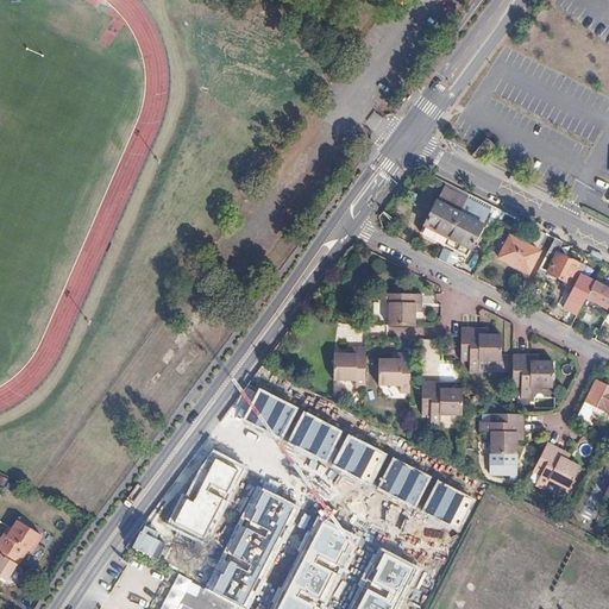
[(489,207),(443,184),(434,202),(481,225),(489,207)]
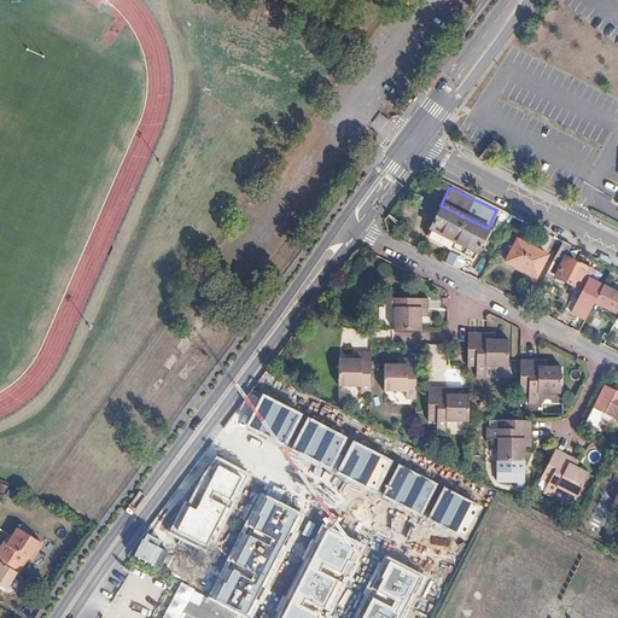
[(441,205),(426,237),(472,260),(488,228),(441,205)]
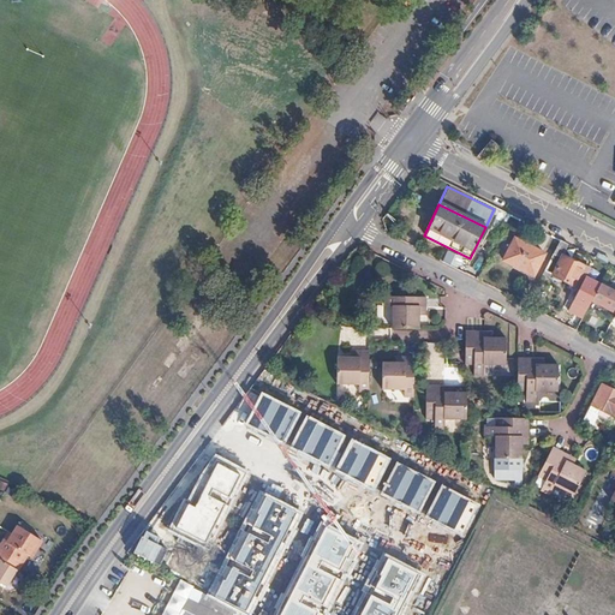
[(514,237),(502,258),(533,275),(544,252),(514,237)]
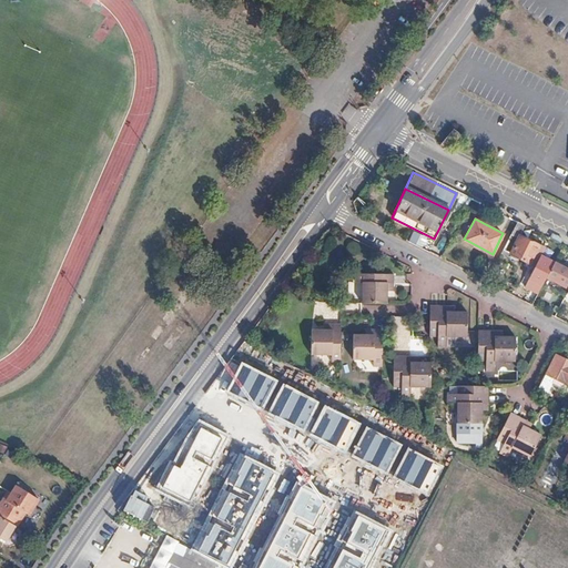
[(535,266),(544,249),(519,237),(525,225),(517,222),(503,250),(509,254),(510,255),(529,265),(530,264),(535,266)]
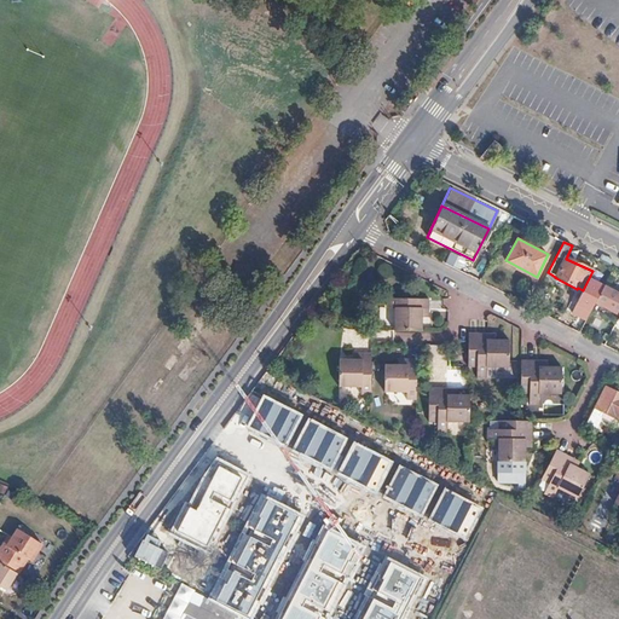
[(595,304),(602,289),(591,284),(579,308),(582,310),(572,329),(579,334),(584,325),(595,304)]
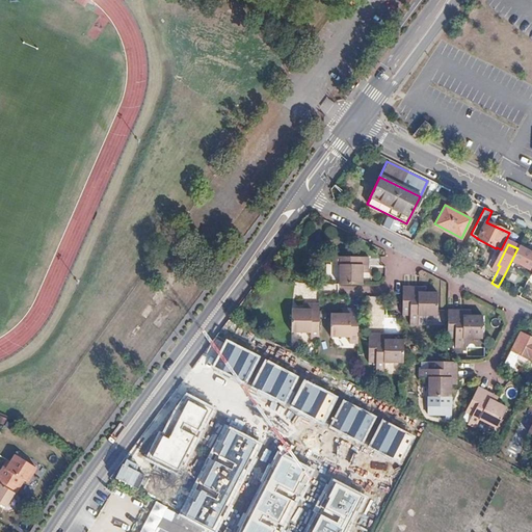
[(531,251),(520,245),(517,248),(511,261),(531,271),(531,251)]
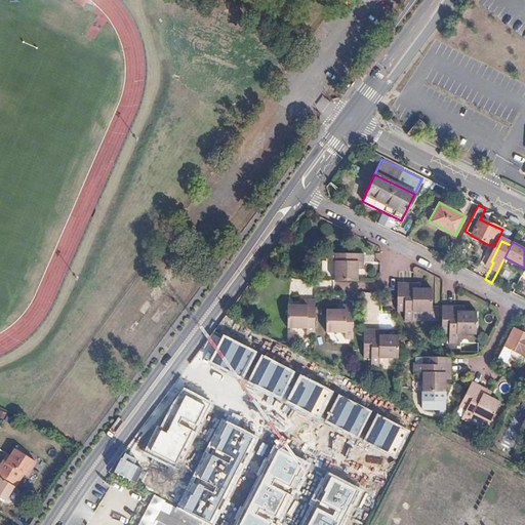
[(355,280),(354,268),(354,259),(358,259),(358,251),(323,251),(324,260),(330,260),(330,279),(345,279),(355,280)]
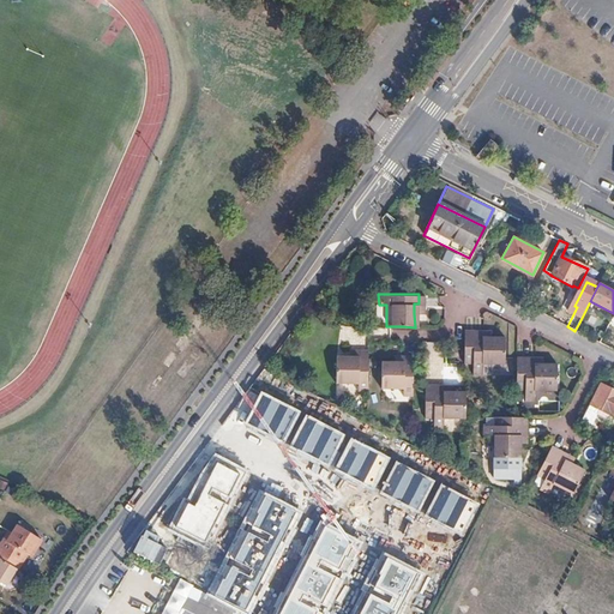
[(503,363),(503,336),(488,336),(480,336),(480,337),(473,337),(473,327),(463,327),(463,343),(463,362),(471,362),(471,373),(481,373),(481,362),(503,363)]
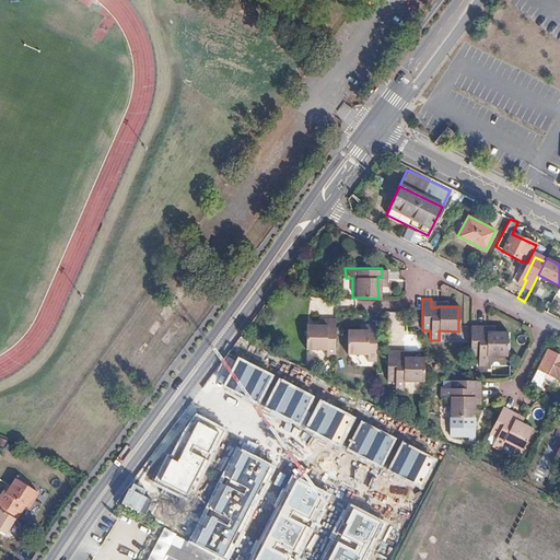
[(445,306),(445,299),(431,299),(431,307),(438,307),(438,306),(445,306)]
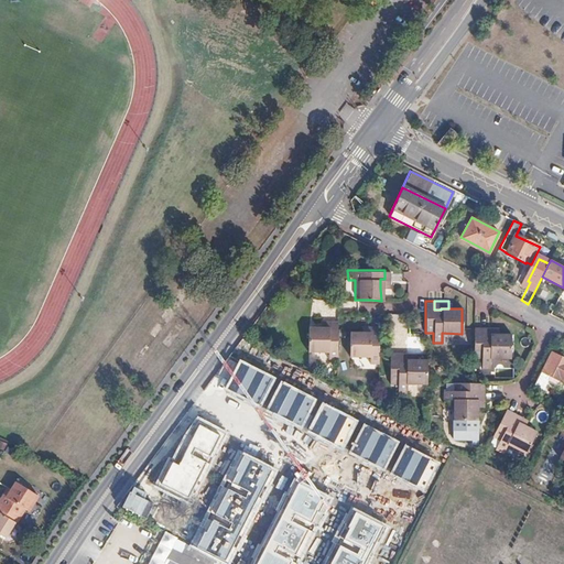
[(335,359),(335,322),(325,322),(326,328),(318,328),(305,328),(306,354),(326,354),(326,359),(335,359)]
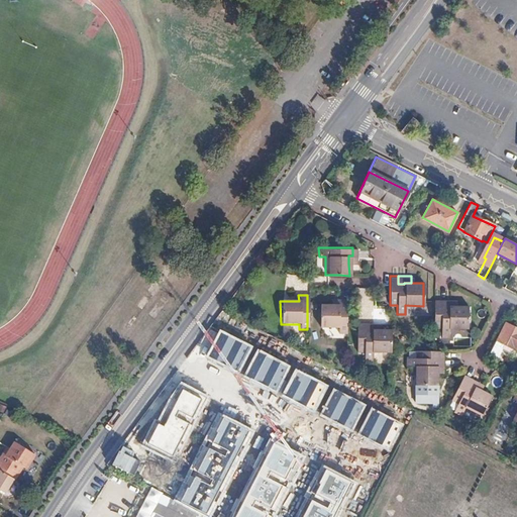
[(442,298),(433,298),(433,328),(440,328),(440,336),(448,336),(449,328),(468,328),(468,305),(454,305),(448,305),(448,306),(442,306),(442,298)]
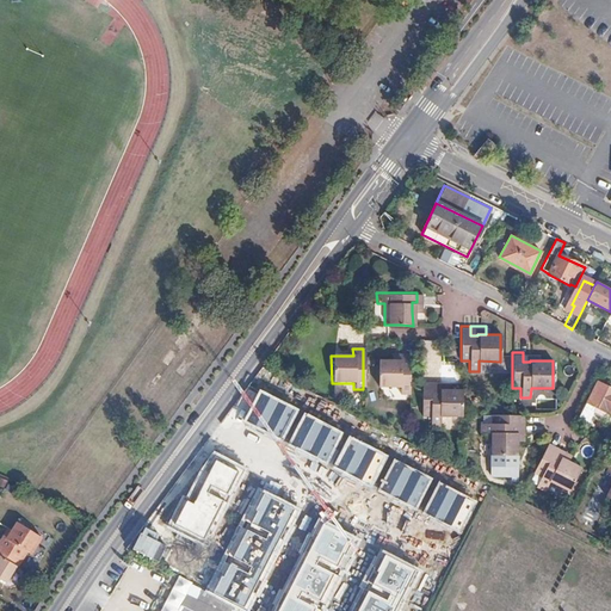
[(537,360),(538,352),(523,352),(523,362),(530,362),(530,360),(537,360)]
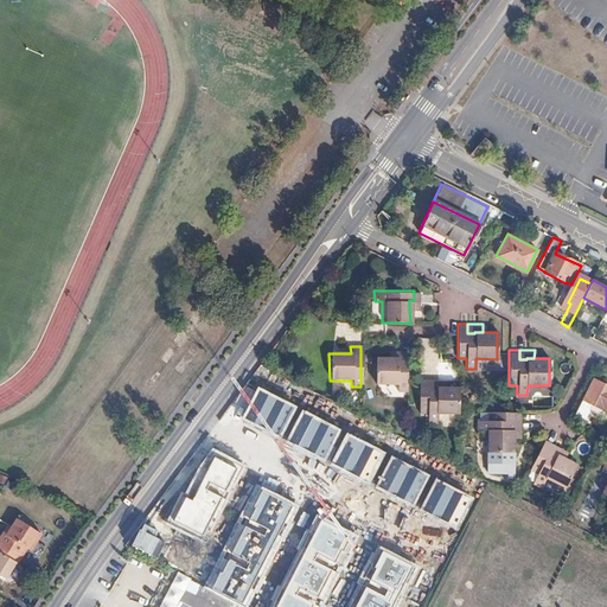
[(408,391),(407,351),(397,351),(397,357),(389,357),(375,357),(375,384),(397,384),(397,391),(408,391)]
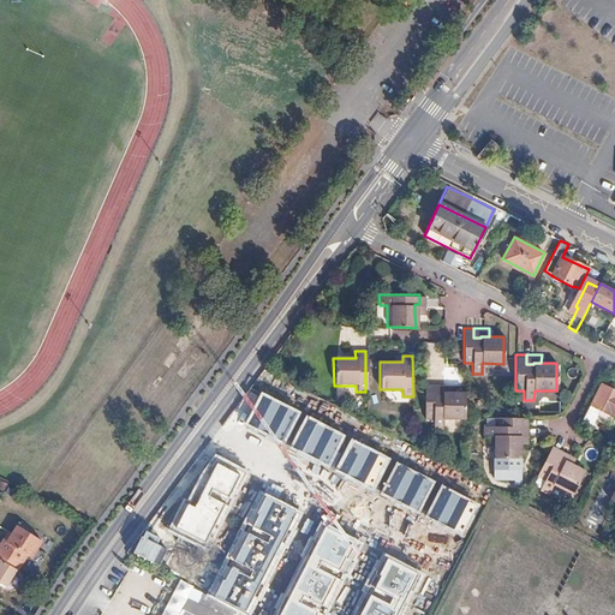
[(466,419),(466,393),(451,393),(451,392),(443,392),(443,394),(435,394),(435,384),(425,383),(425,419),(434,421),(435,430),(443,430),(443,419),(466,419)]
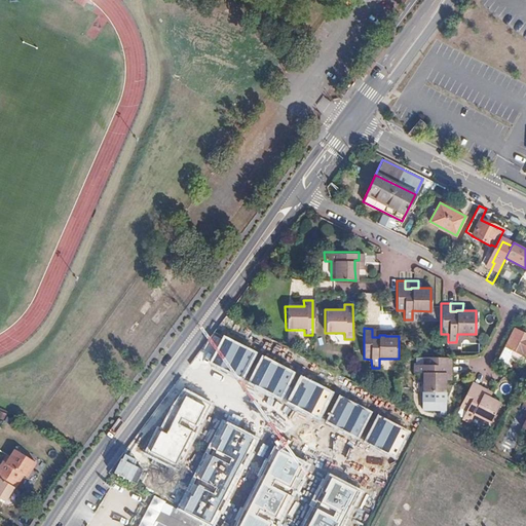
[(385,335),(384,329),(372,329),(372,337),(379,337),(379,335),(385,335)]
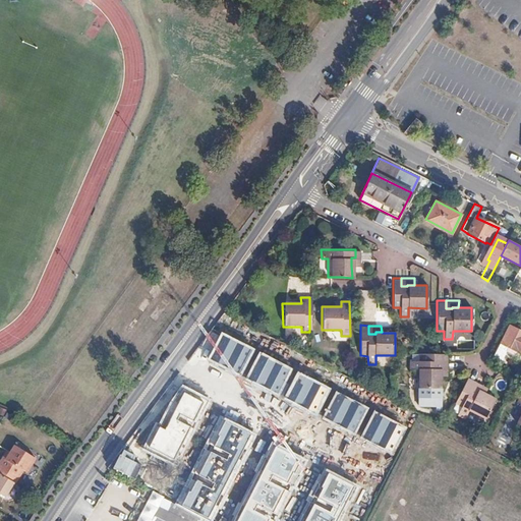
[(520,352),(520,331),(511,326),(502,343),(517,350),(520,352)]
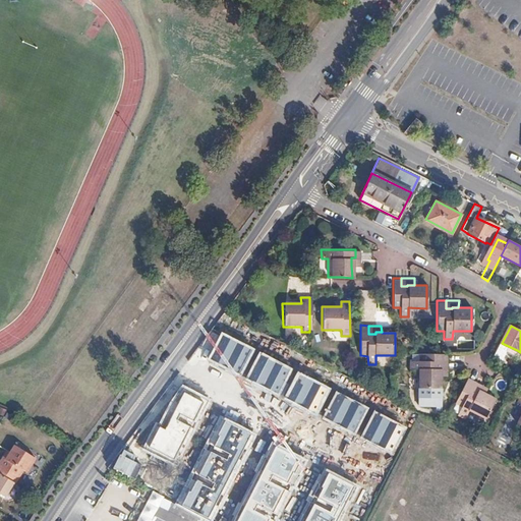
[(253,348),(221,333),(209,359),(240,374),(253,348)]
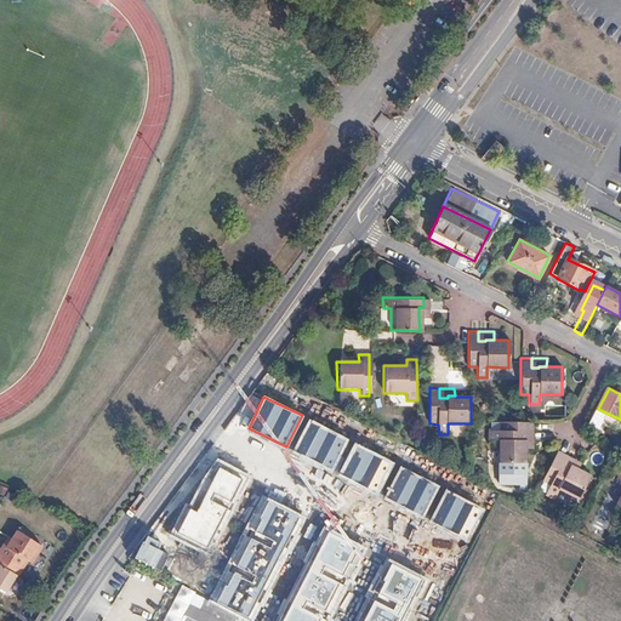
[(616,417),(598,409),(590,425),(598,429),(603,420),(613,425),(616,417)]
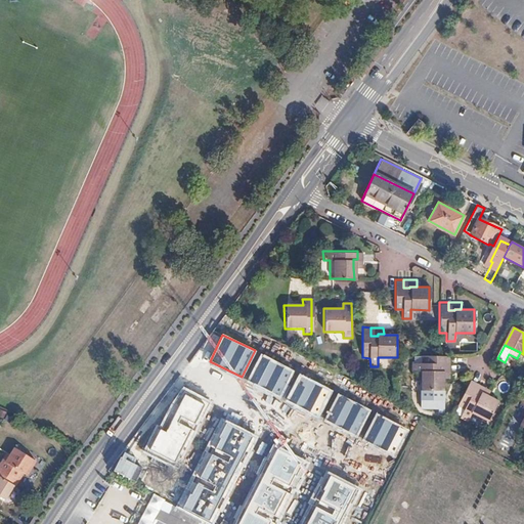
[(293,370),(261,355),(248,382),(279,397),(293,370)]
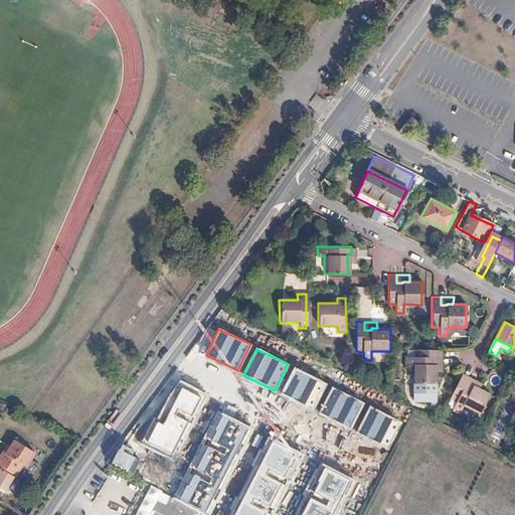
[(438,383),(438,372),(437,365),(436,365),(436,357),(443,357),(443,349),(413,350),(413,357),(404,357),(404,365),(413,365),(413,383),(438,383)]
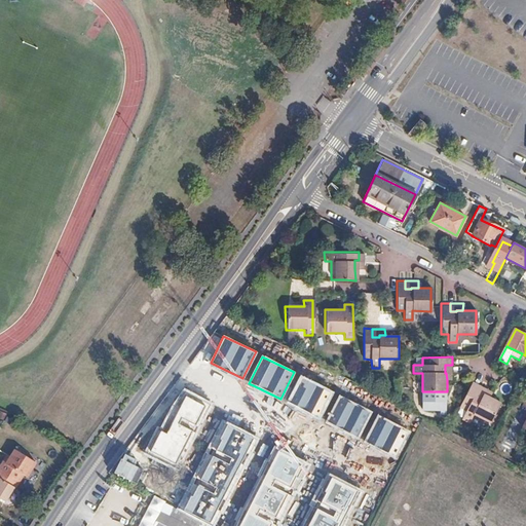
[(333,391),(301,376),(288,403),(320,418),(333,391)]
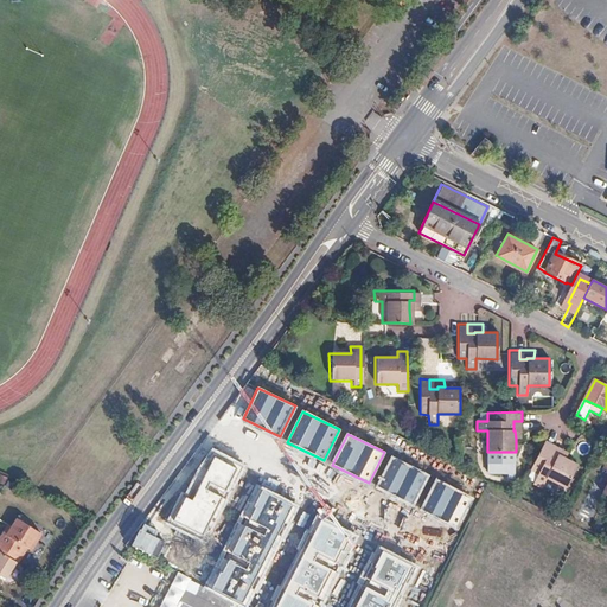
[(564,489),(576,464),(564,458),(558,454),(557,455),(549,452),(554,443),(545,440),(529,470),(537,474),(532,484),(541,487),(545,478),(564,489)]
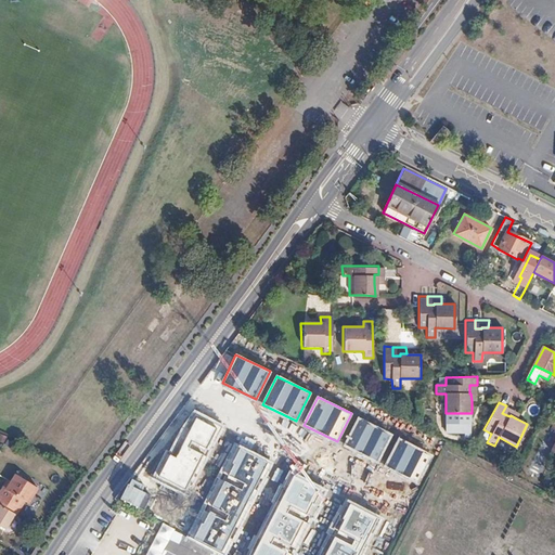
[(519,413),(506,405),(502,413),(510,416),(511,415),(516,418),(519,413)]
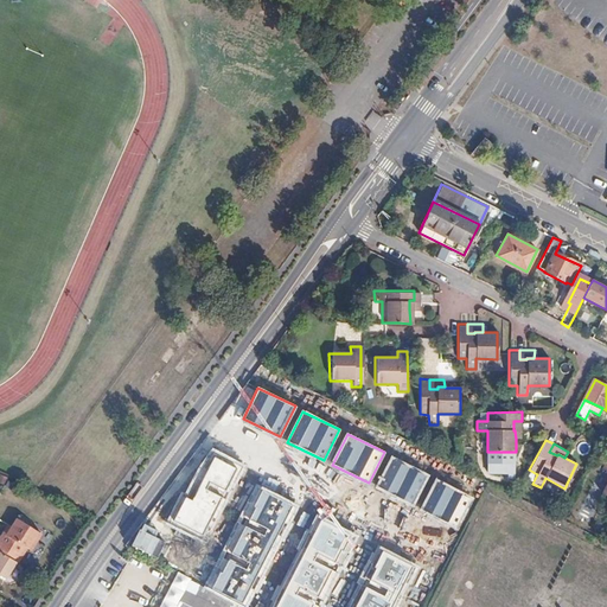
[(244,464),(212,448),(199,466),(187,493),(181,491),(166,523),(203,542),(225,499),(210,491),(211,485),(230,494),(244,464)]
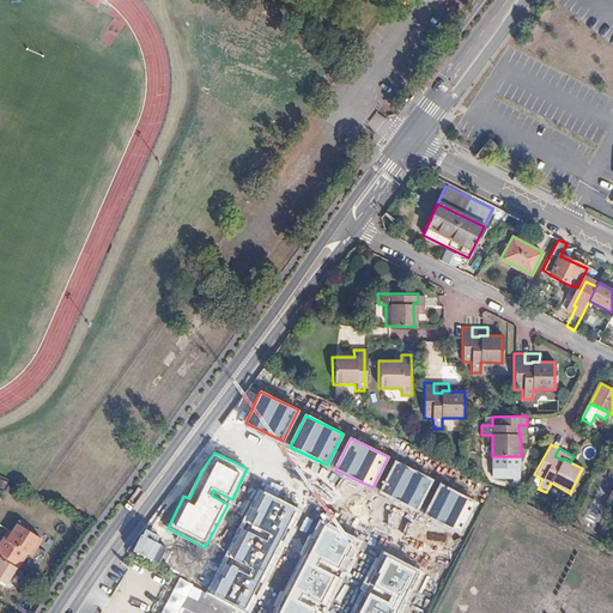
[(434,480),(396,462),(381,493),(418,511),(434,480)]
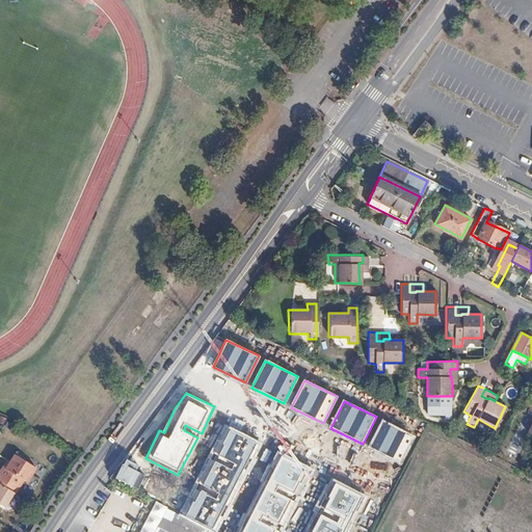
[(415,436),(381,421),(369,448),(401,463),(415,436)]
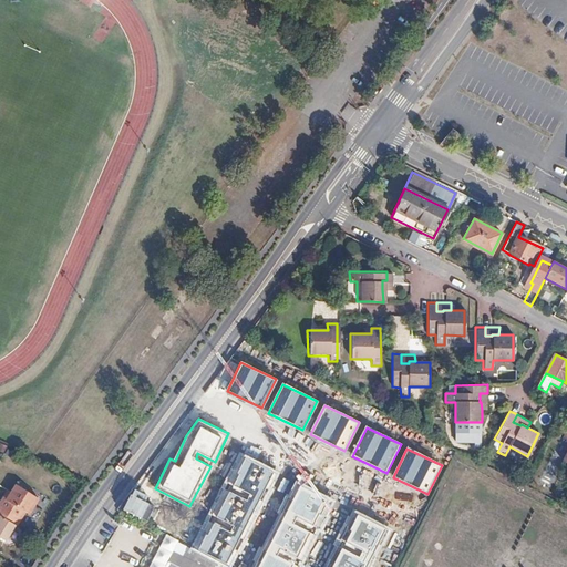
[(274,473),(244,457),(230,484),(246,492),(244,498),(225,488),(212,515),(229,524),(226,531),(209,522),(196,548),(227,565),(274,473)]
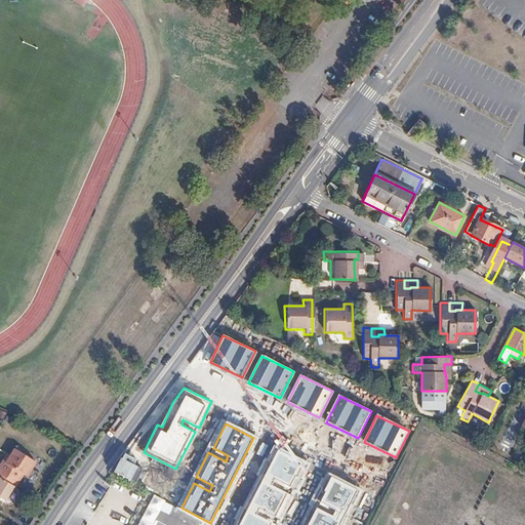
[(27,472),(36,455),(16,444),(11,451),(7,458),(4,457),(0,463),(0,474),(12,482),(14,484),(24,470),(27,472)]
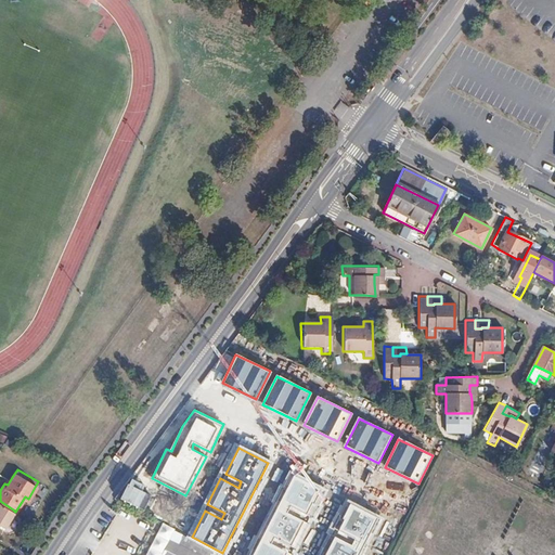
[(250,554),(287,554),(289,553),(273,544),(276,539),(295,549),(308,523),(291,514),(294,507),(309,516),(323,490),(292,474),(250,554)]
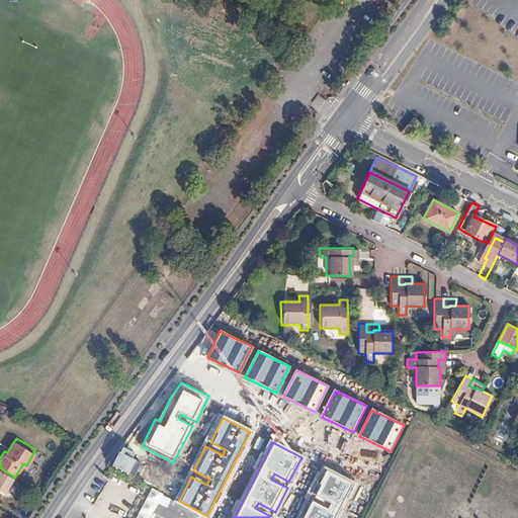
[(236,478),(256,468),(253,462),(234,471),(236,478)]
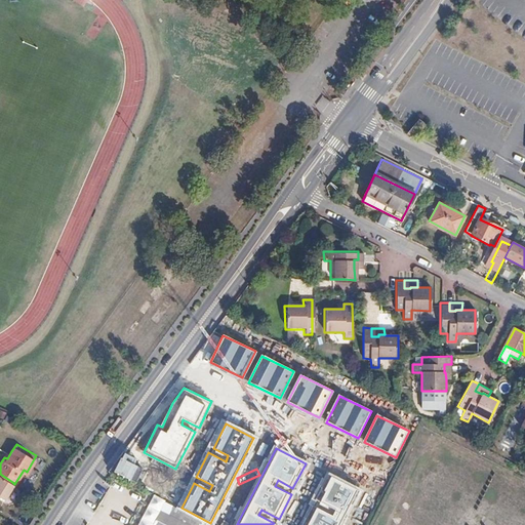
[(0,493),(4,496),(12,482),(0,474),(0,493)]
